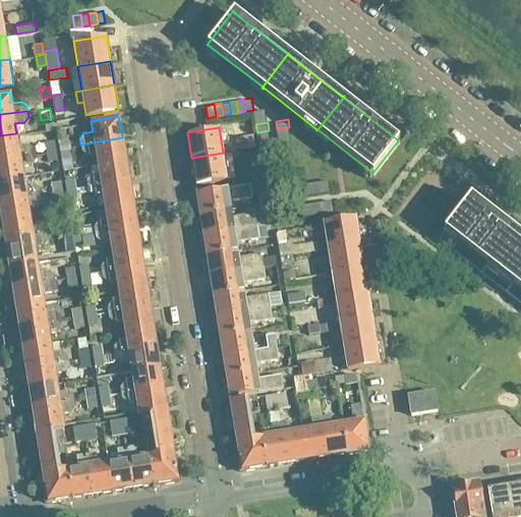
[(290,134),(289,127),(277,129),(278,136),(290,134)]
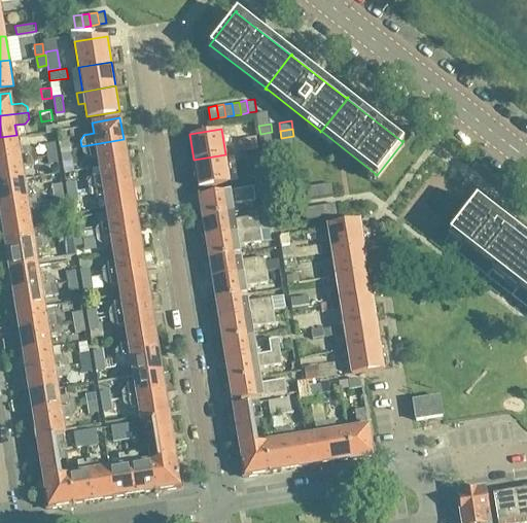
[(274,140),(272,132),(260,134),(261,142),(274,140)]
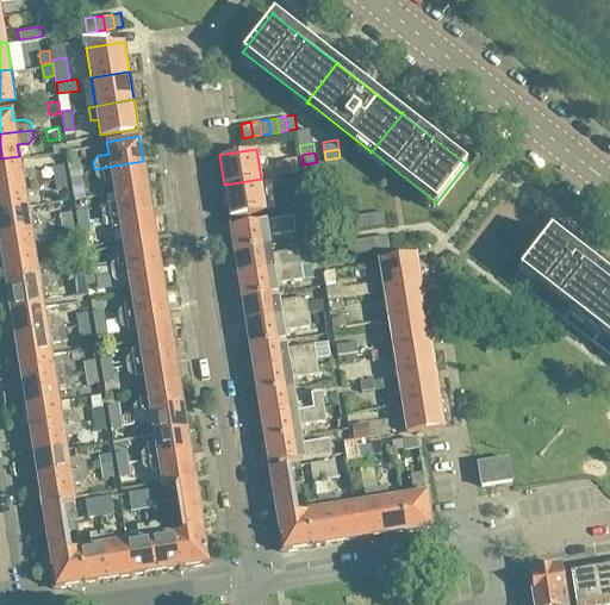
[(280,173),(299,170),(297,155),(278,158),(280,173)]
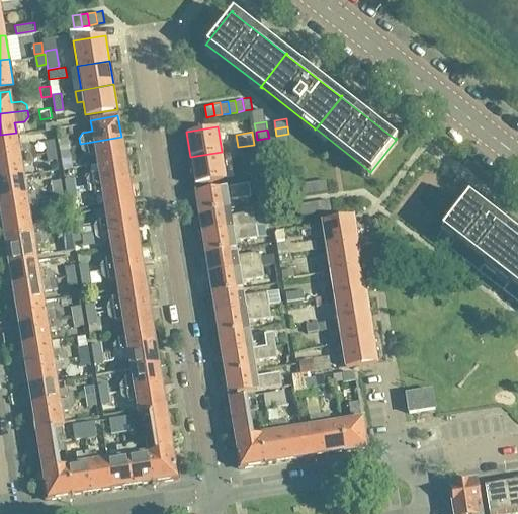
[(32,145),(27,141),(17,143),(16,133),(0,135),(0,156),(33,151),(32,145)]
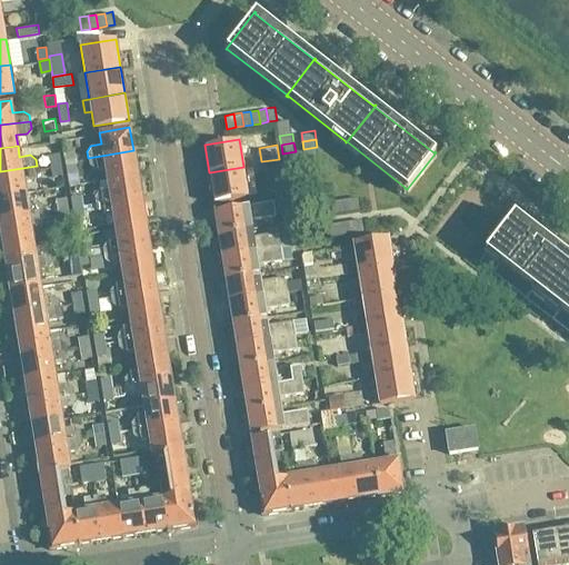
[(319,156),(317,147),(303,149),(306,158),(319,156)]
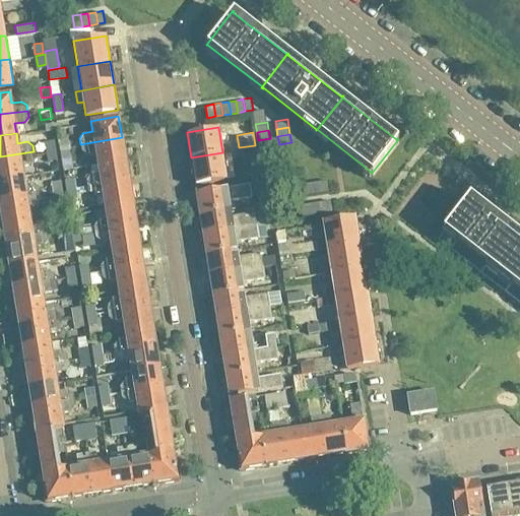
[(57,138),(59,148),(68,146),(66,137),(57,138)]
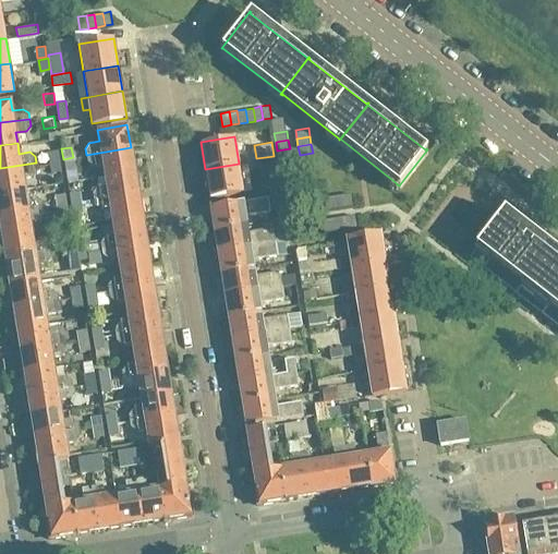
[(134,169),(131,147),(86,155),(87,160),(93,165),(102,163),(105,175),(134,169)]
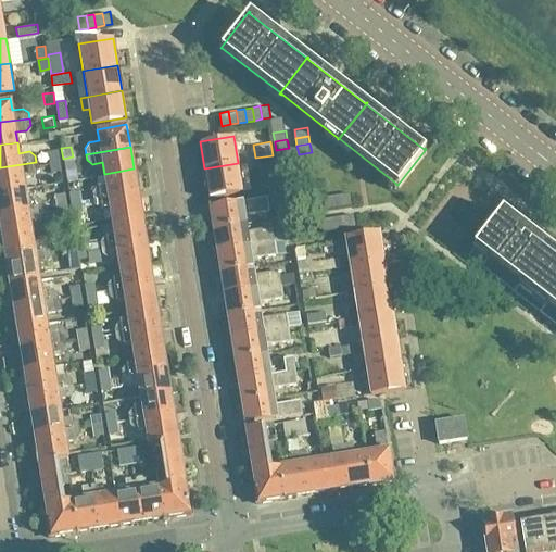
[(290,155),(289,148),(276,150),(277,158),(290,155)]
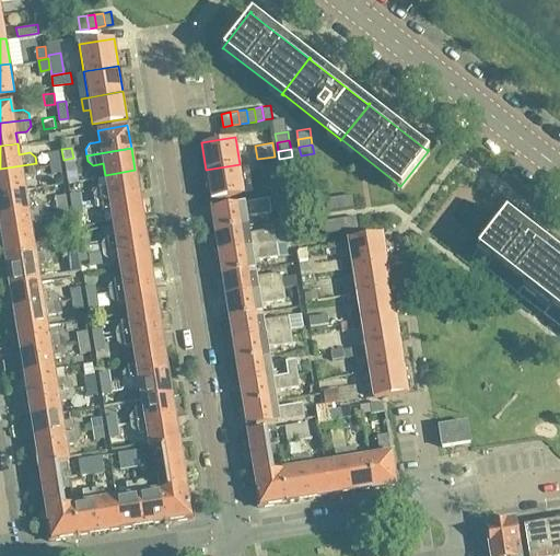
[(47,151),(49,162),(59,160),(57,150),(47,151)]
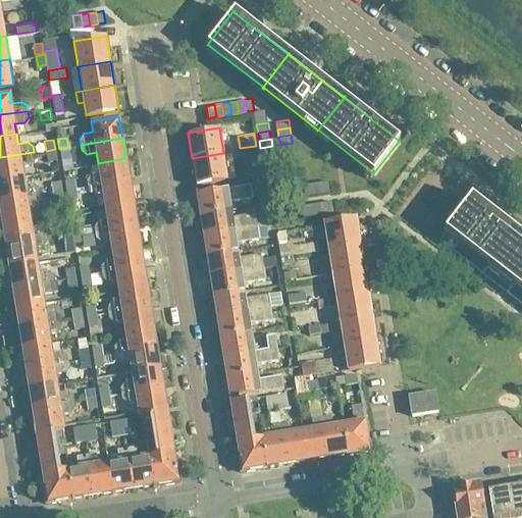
[(294,150),(293,143),(280,145),(281,152),(294,150)]
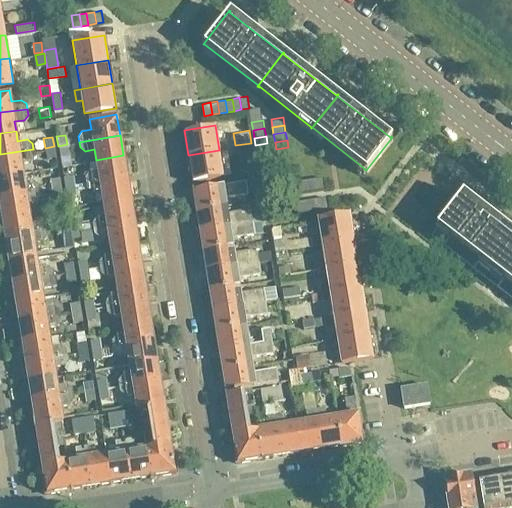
[(268,151),(267,143),(255,145),(256,153),(268,151)]
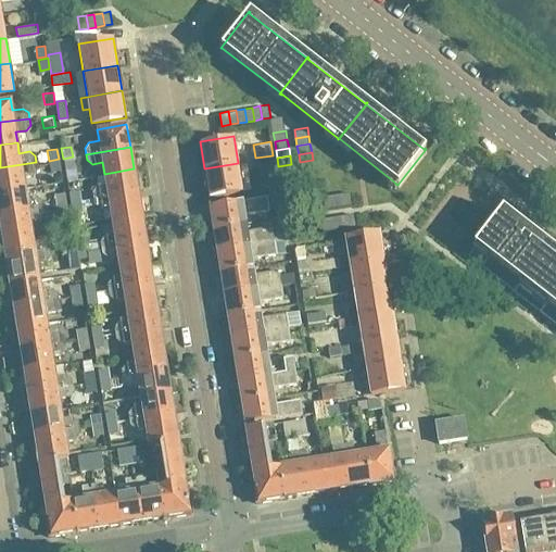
[(74,167),(73,157),(63,159),(64,168),(74,167)]
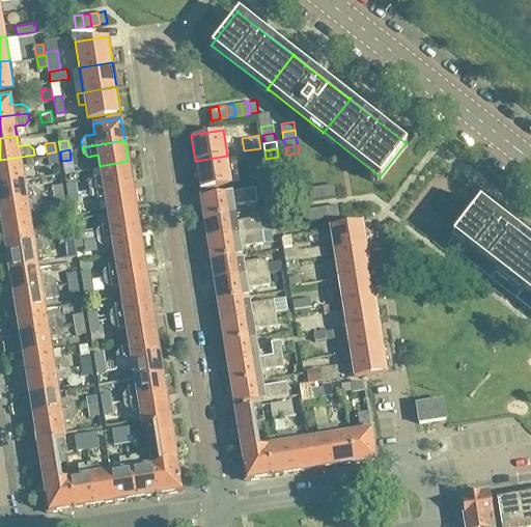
[(58,162),(56,151),(47,154),(49,163),(58,162)]
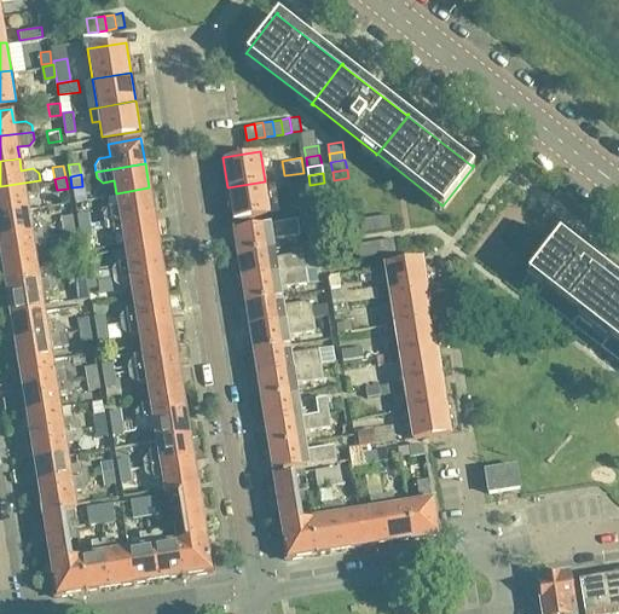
[(0,210),(27,207),(24,195),(36,192),(41,186),(40,180),(0,186),(0,210)]
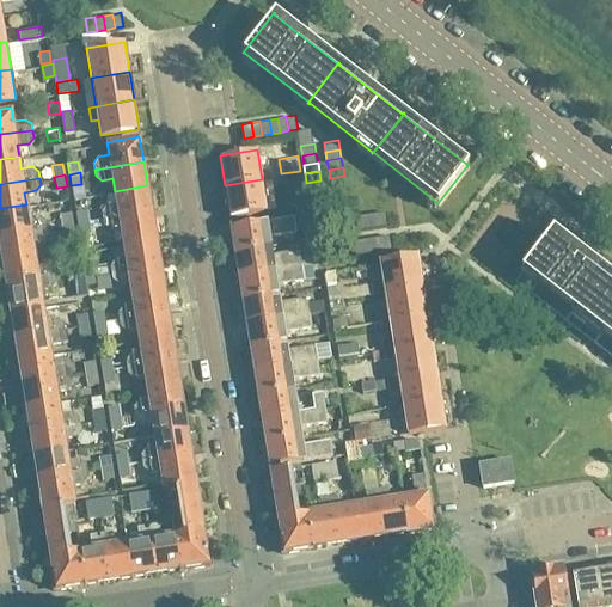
[(267,208),(262,179),(225,185),(230,214),(267,208)]
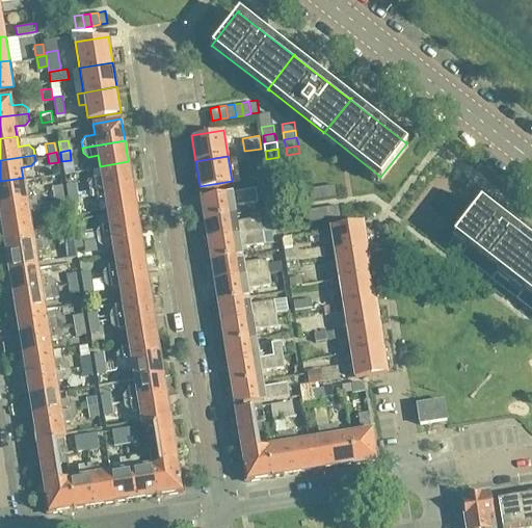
[(131,182),(128,161),(100,166),(102,175),(91,177),(87,183),(88,189),(131,182)]
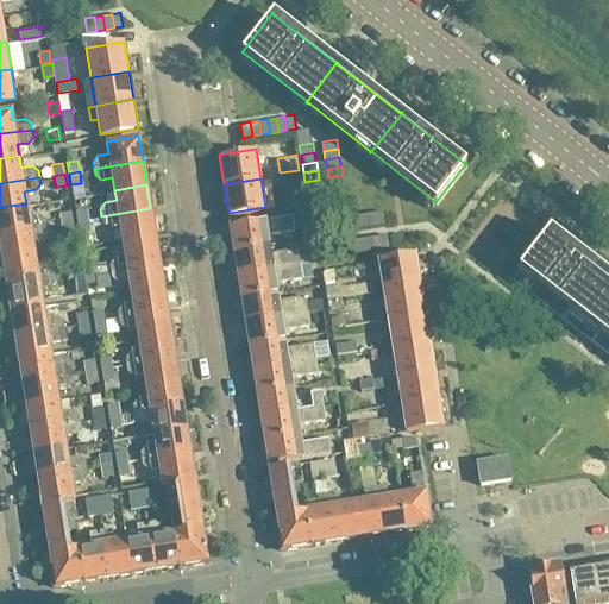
[(45,216),(39,213),(27,214),(26,203),(0,207),(0,232),(48,225),(45,216)]
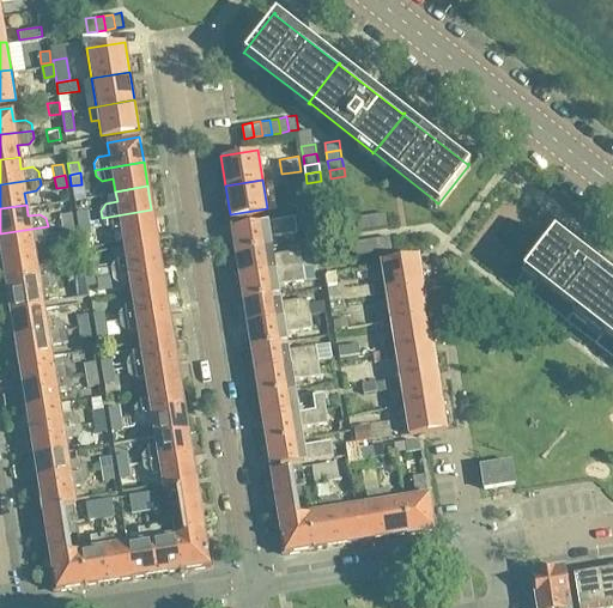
[(76,211),(77,223),(87,220),(85,208),(76,211)]
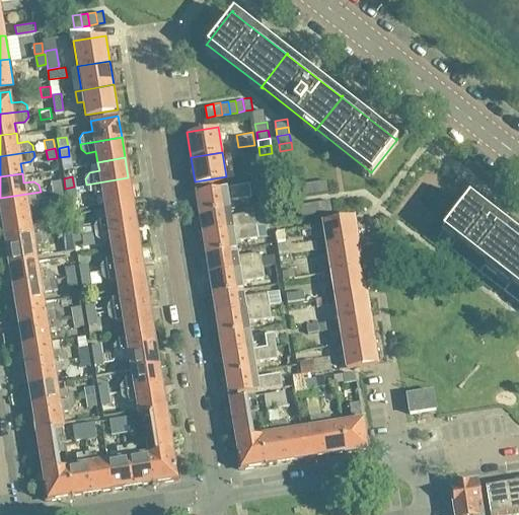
[(329,189),(328,176),(313,179),(314,192),(329,189)]
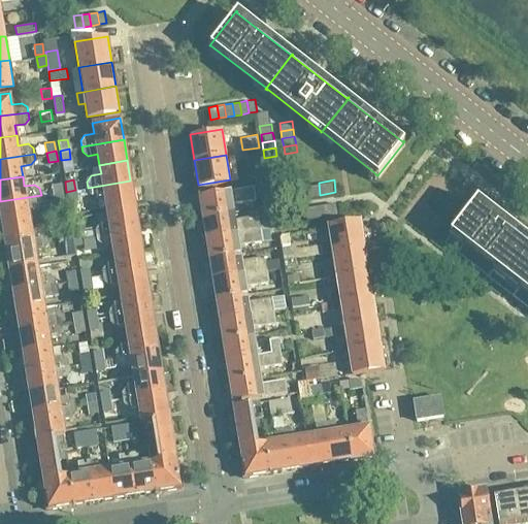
[(133,199),(130,181),(88,188),(89,192),(94,196),(104,194),(106,206),(135,201),(134,199),(133,199)]
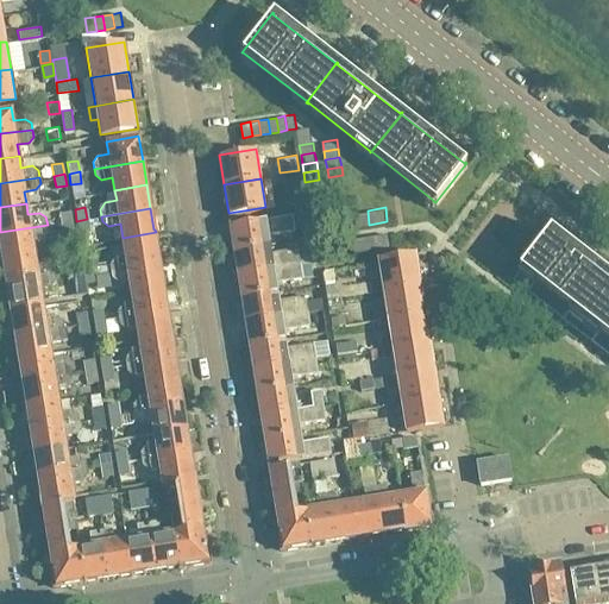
[(60,212),(61,222),(71,221),(70,209),(60,212)]
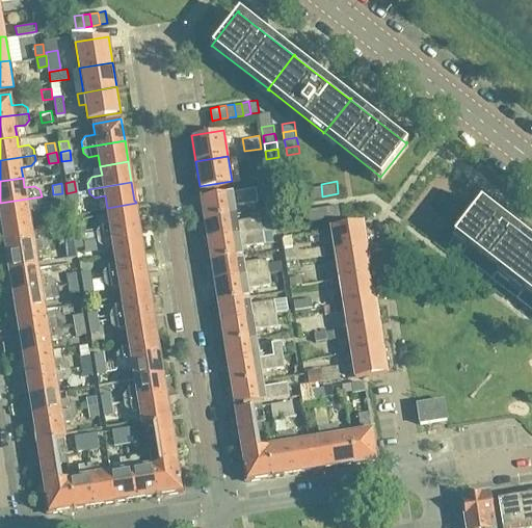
[(322,196),(321,184),(313,185),(315,198),(322,196)]
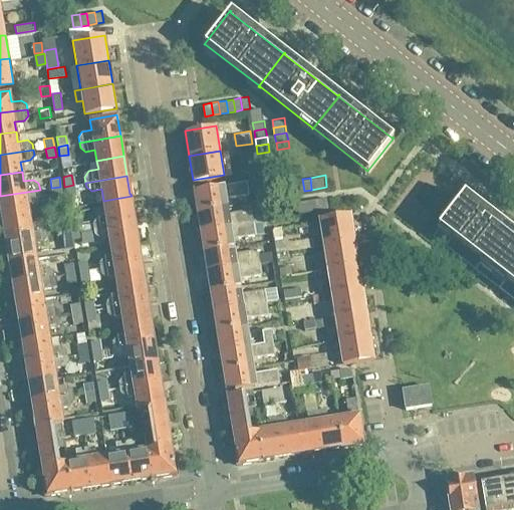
[(304,191),(302,179),(294,180),(296,192),(304,191)]
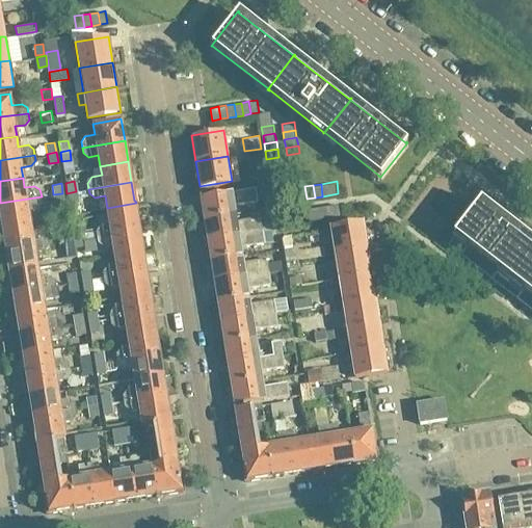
[(233,204),(257,201),(255,187),(201,195),(204,217),(235,212),(233,204)]
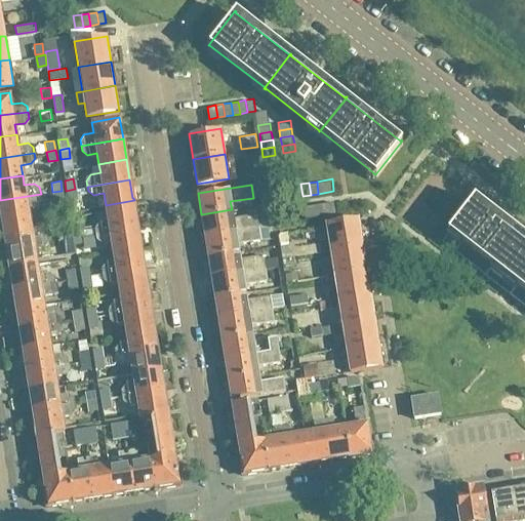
[(68,201),(77,200),(75,189),(66,191),(68,201)]
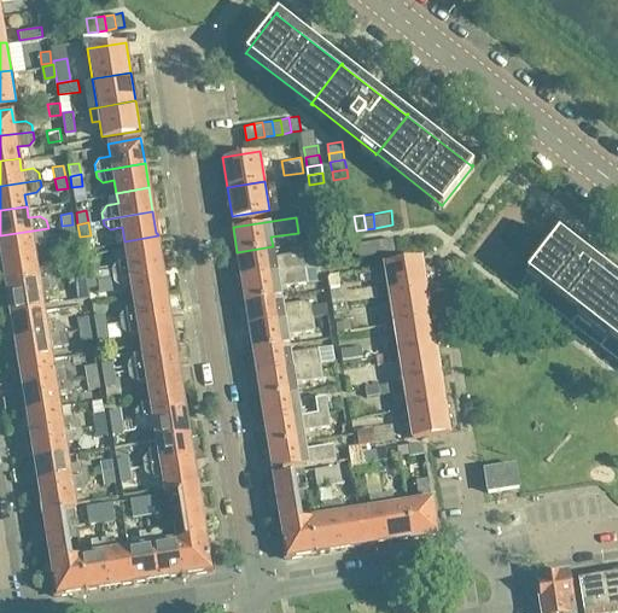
[(75,235),(73,225),(62,226),(64,238),(75,235)]
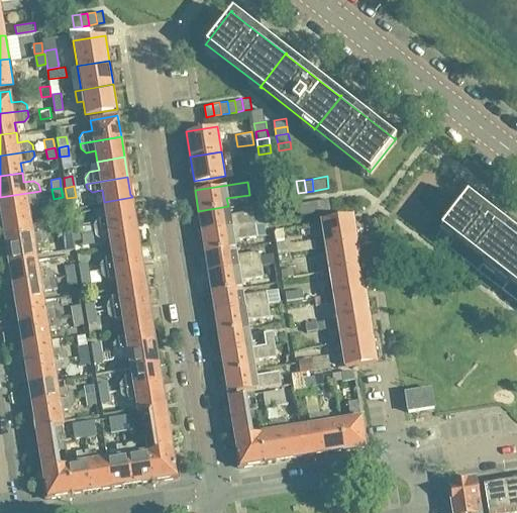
[(29,213),(27,202),(37,200),(40,196),(40,191),(0,197),(0,204),(2,217),(29,213)]
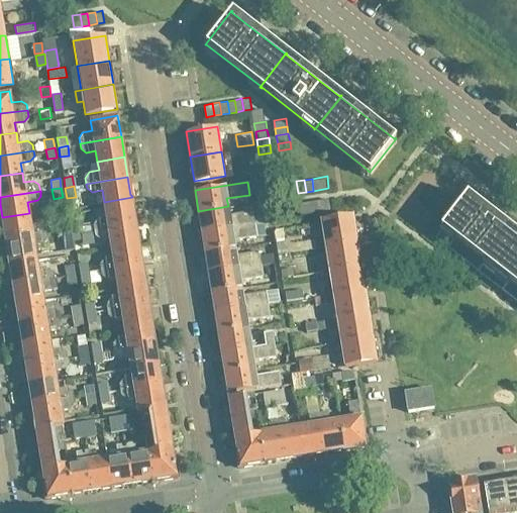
[(496,270),(516,241),(516,233),(468,196),(468,195),(467,194),(440,227),(442,228),(442,227),(496,269),(496,270)]
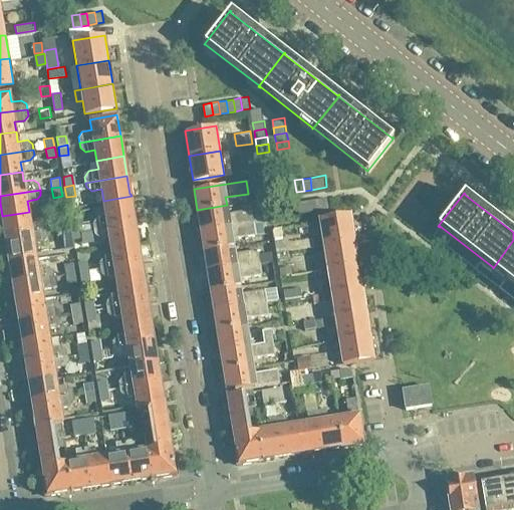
[(328,195),(320,196),(322,208),(330,207),(328,195)]
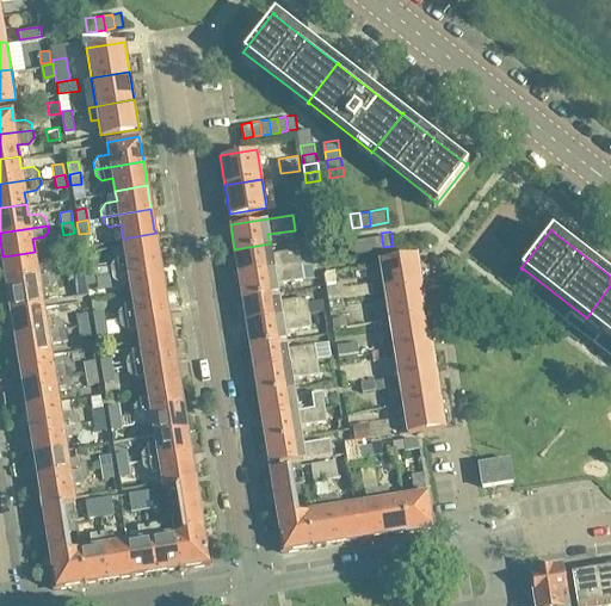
[(110,264),(110,265),(159,257),(155,240),(158,240),(156,233),(123,239),(125,255),(115,257),(110,264)]
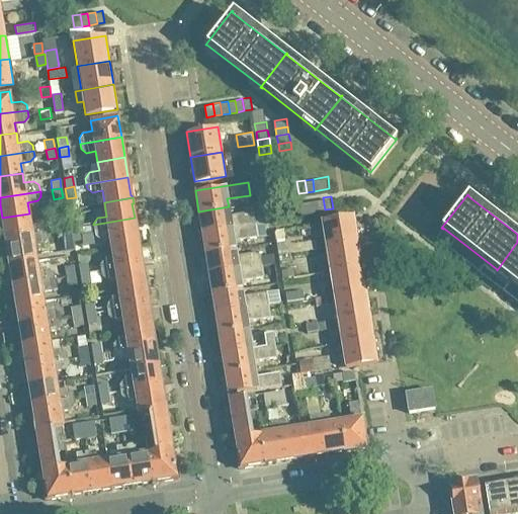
[(325,209),(323,197),(316,199),(317,211),(325,209)]
